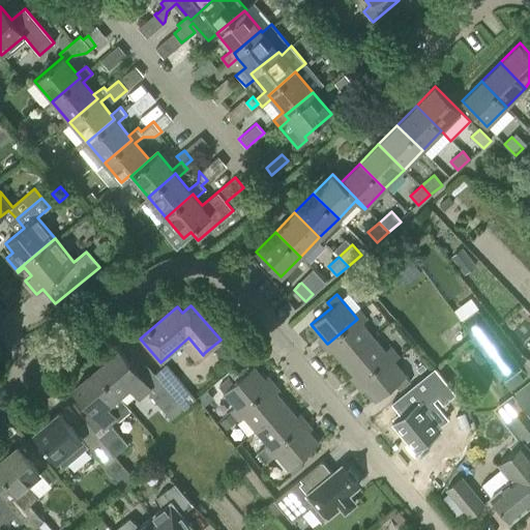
[(359,308),(353,314),(357,319),(327,344),(343,363),(373,337),(361,324),(369,319),(359,308)]
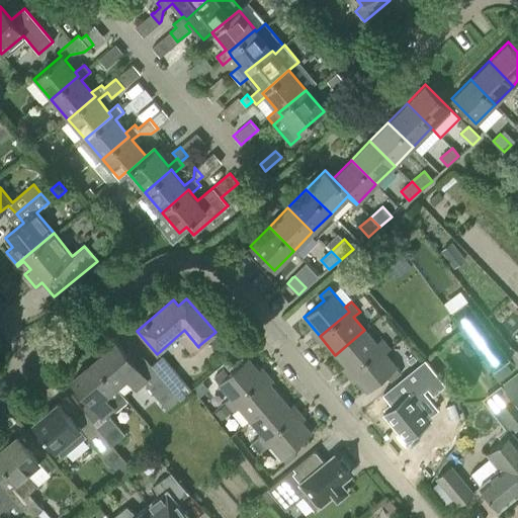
[(465,303),(451,314),(482,357),(500,381),(509,373),(503,365),(510,361),(465,303)]
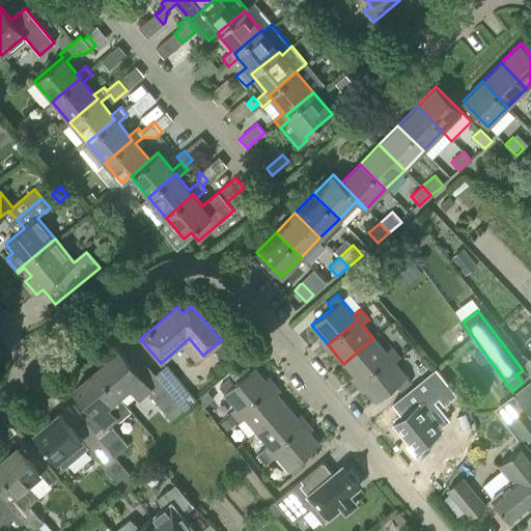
[(373,338),(343,364),(360,383),(390,357),(386,353),(373,338)]
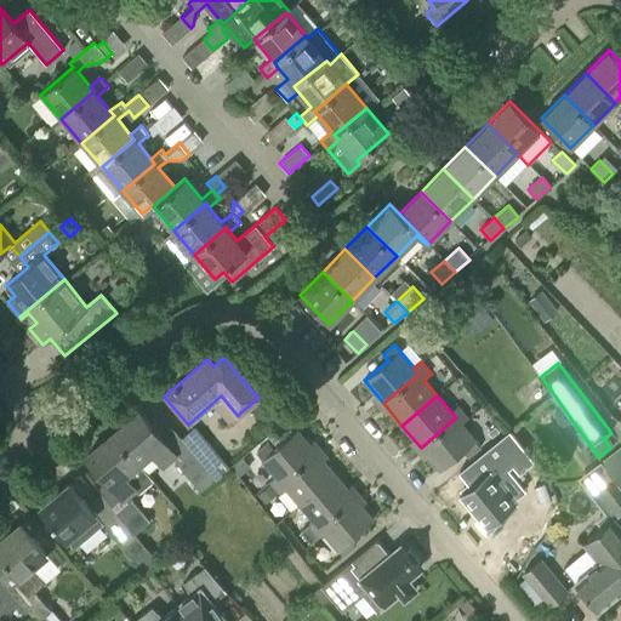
[(482,448),(476,440),(461,425),(468,419),(459,406),(451,412),(456,417),(421,448),(440,471),(462,451),(469,459),(482,448)]
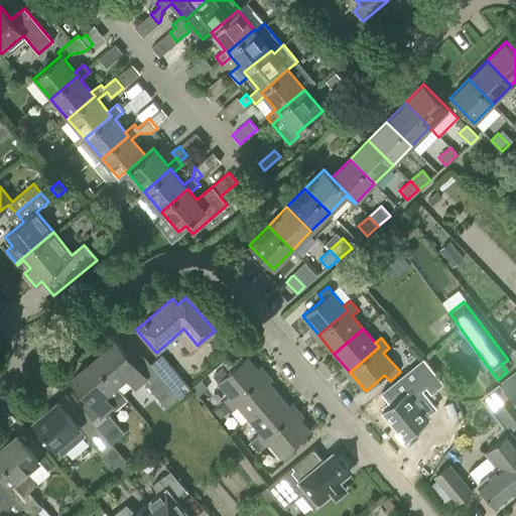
[(94,360),(115,385),(126,375),(135,385),(145,377),(116,342),(94,360)]
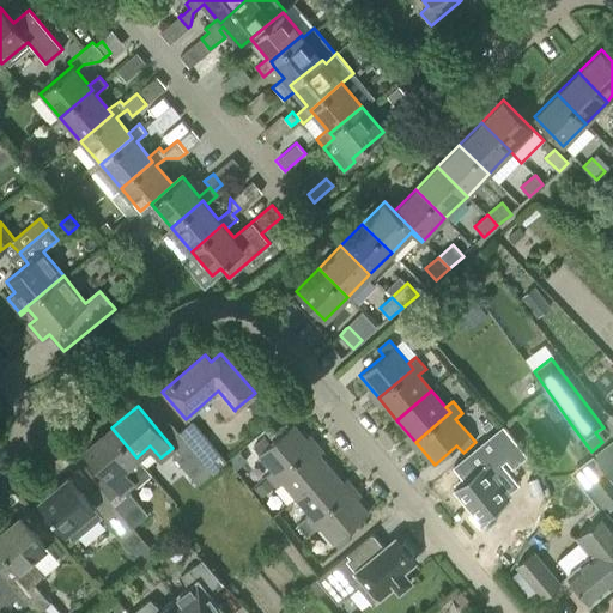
[(204,480),(226,461),(192,422),(178,432),(188,443),(174,455),(192,477),(196,473),(204,480)]
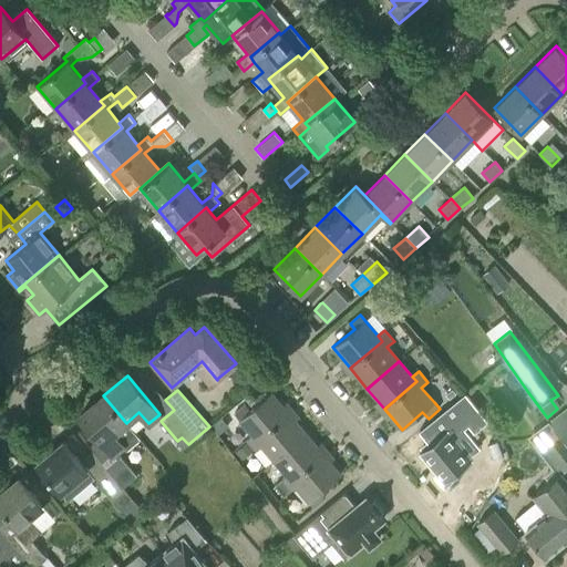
[(250,445),(288,413),(271,392),(239,420),(251,434),(246,440),(250,445)]
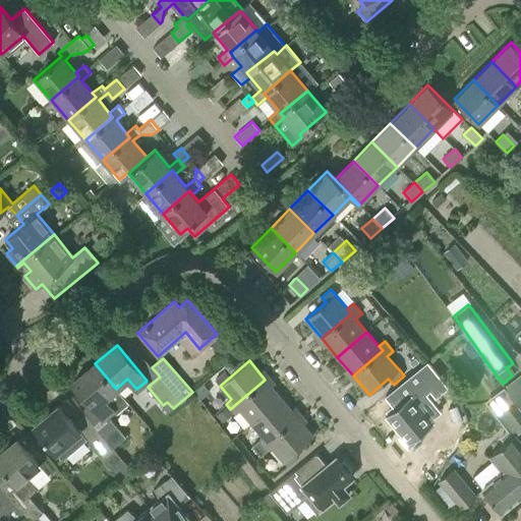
[(427,361),(385,395),(395,406),(385,414),(402,435),(400,437),(408,447),(415,441),(413,439),(433,422),(415,401),(429,389),(432,392),(445,383),(427,361)]
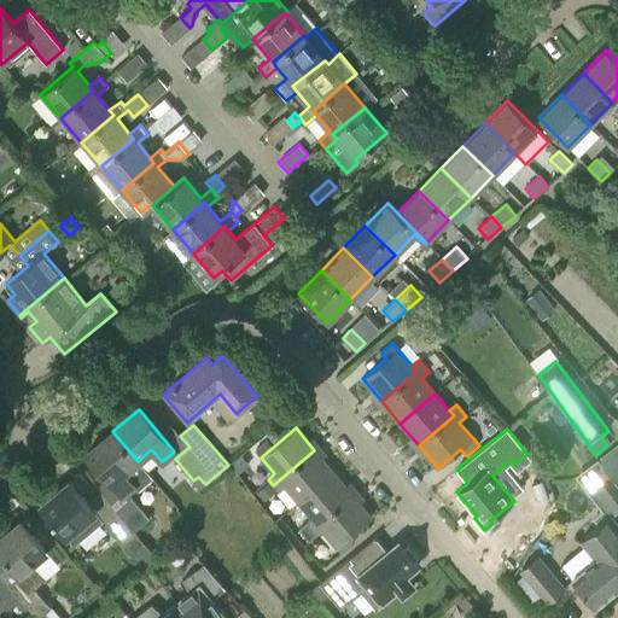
[(152,478),(138,461),(112,431),(87,453),(122,495),(134,484),(139,490),(152,478)]
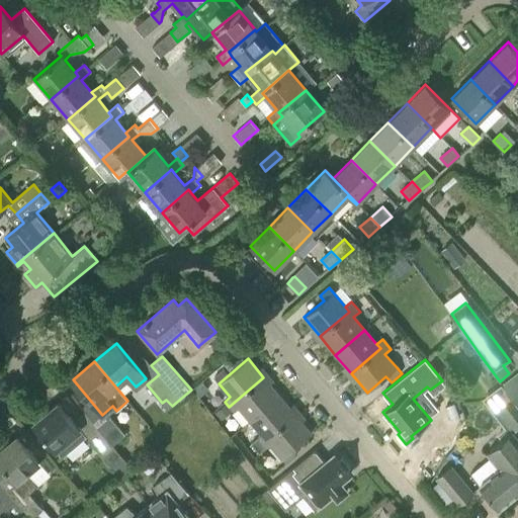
[(517,371),(502,384),(506,391),(517,406),(517,371)]
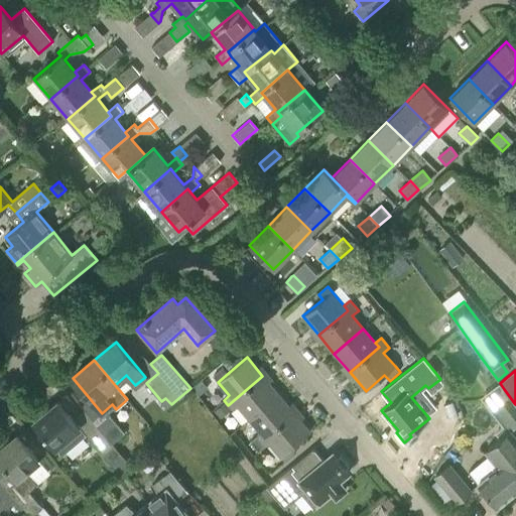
[(278,394),(262,376),(228,405),(232,410),(238,406),(249,419),(278,394)]
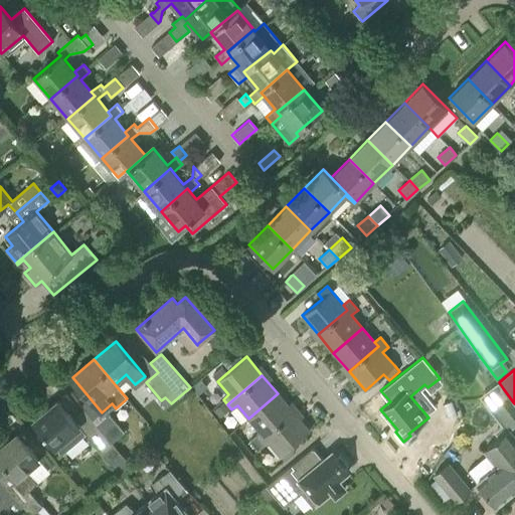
[(203,380),(193,389),(200,396),(210,388),(203,380)]
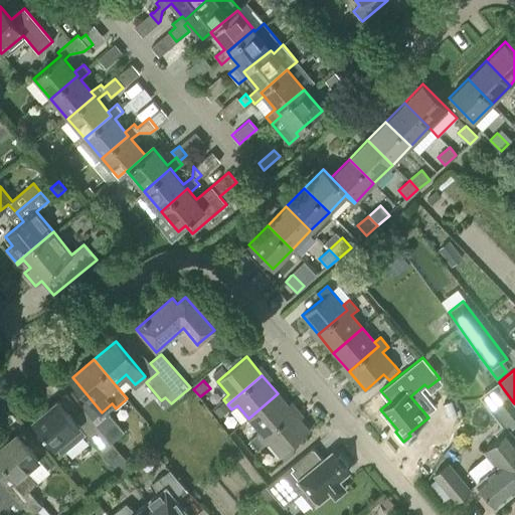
[(514,424),(514,403),(503,388),(486,401),(493,411),(496,409),(499,413),(501,411),(512,426),(514,424)]
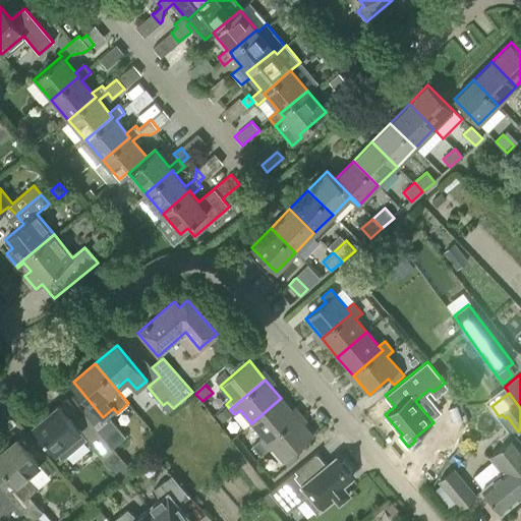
[(256,451),(297,417),(281,398),(251,423),(264,437),(252,446),(256,451)]
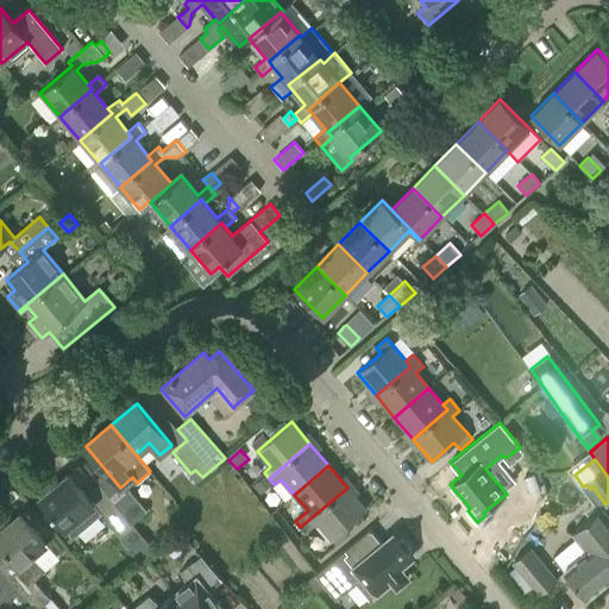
[(68,473),(39,498),(54,516),(66,529),(73,538),(101,514),(123,539),(136,528),(132,523),(113,502),(105,491),(92,502),(86,496),(68,473)]
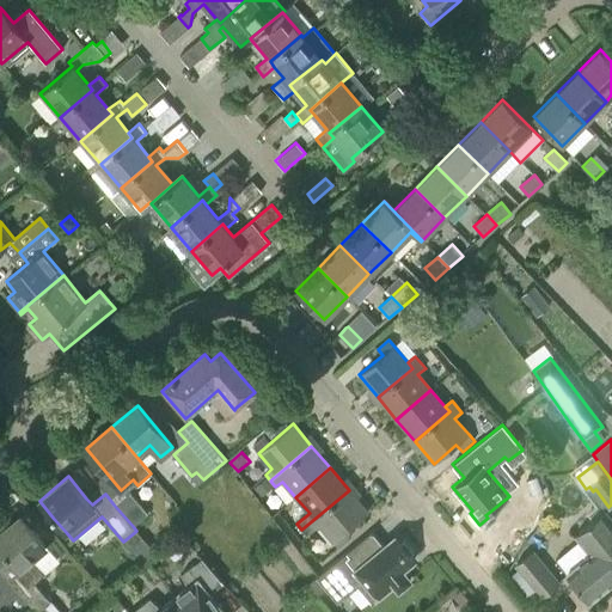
[(368,512),(349,490),(301,530),(306,536),(318,525),(338,548),(352,538),(346,531),(368,512)]
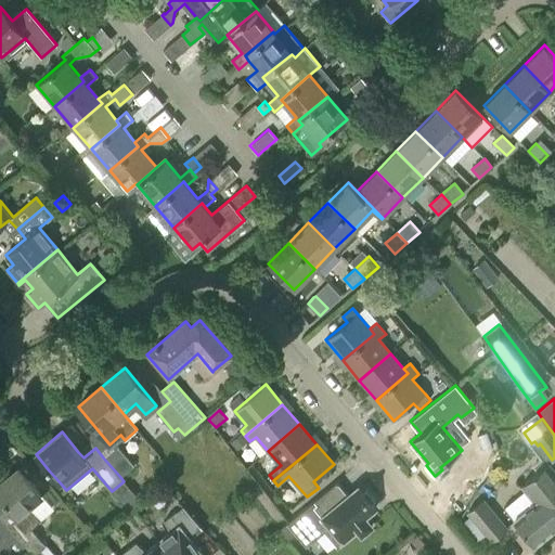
[(103,457),(120,477),(133,465),(117,446),(103,457)]
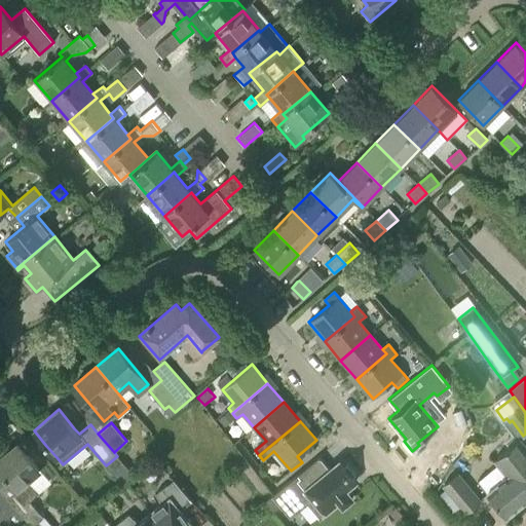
[(495,461),(498,465),(477,482),(505,517),(525,499),(525,446),(521,441),(495,461)]
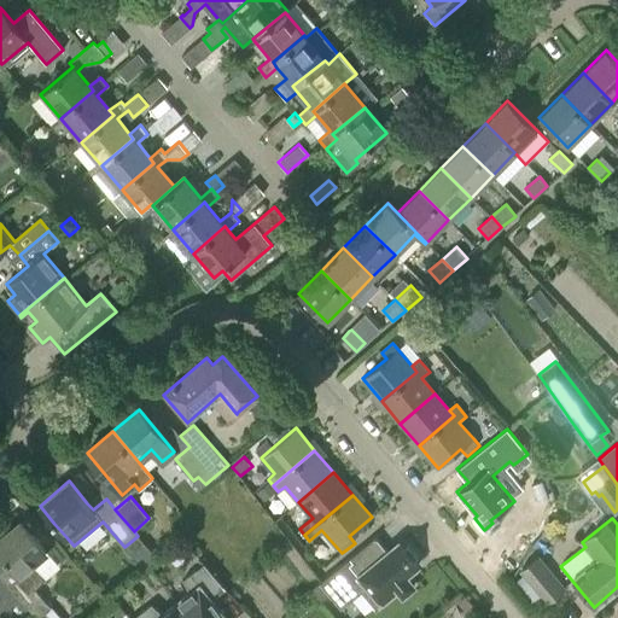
[(0,552),(10,564),(0,572),(0,575),(22,600),(28,608),(36,617),(57,617),(59,617),(35,588),(47,578),(33,563),(46,551),(21,522),(0,538),(0,552)]
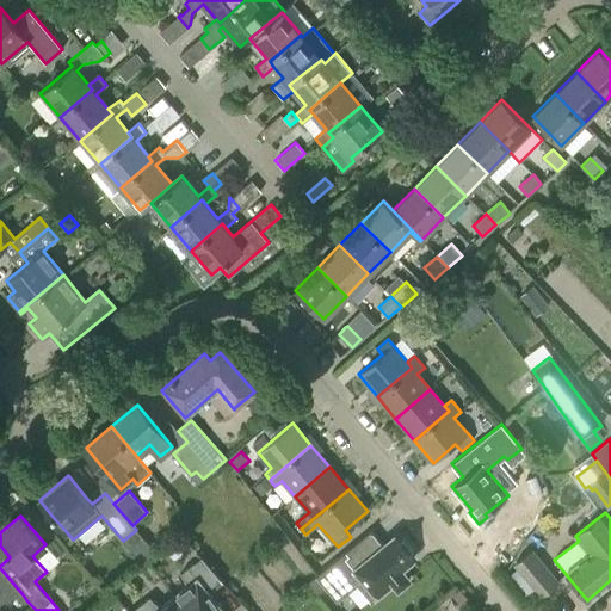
[(409,580),(401,569),(413,559),(408,554),(412,550),(402,539),(399,542),(394,536),(383,545),(371,531),(315,576),(306,585),(315,596),(325,588),(335,603),(363,580),(377,598),(393,585),(397,590),(409,580)]
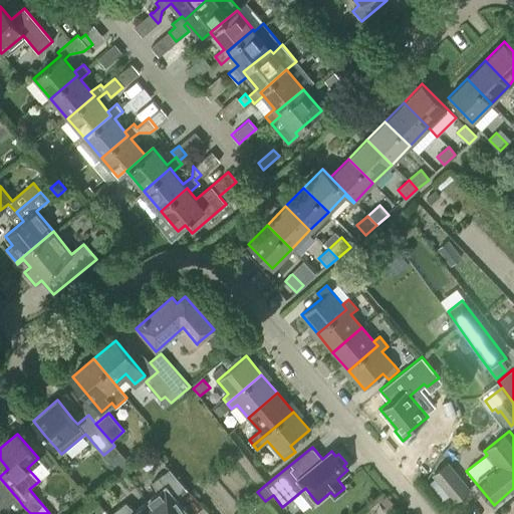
[(447,464),(433,475),(455,502),(469,490),(447,464)]
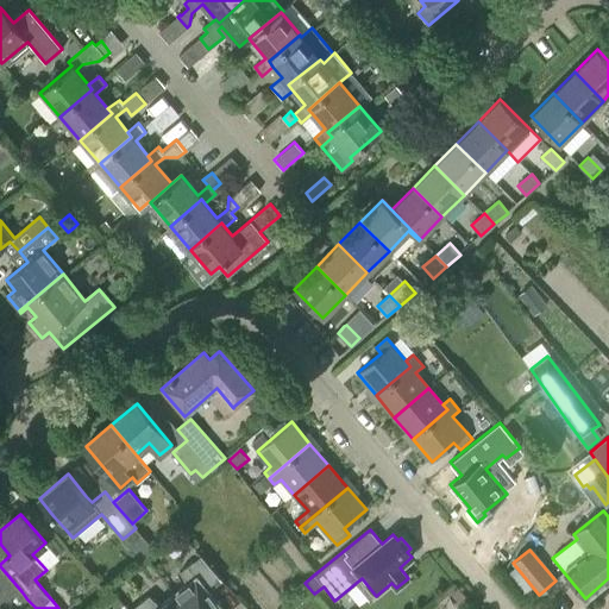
[(174,594),(186,608),(221,608),(207,590),(221,579),(201,556),(180,571),(187,584),(174,594)]
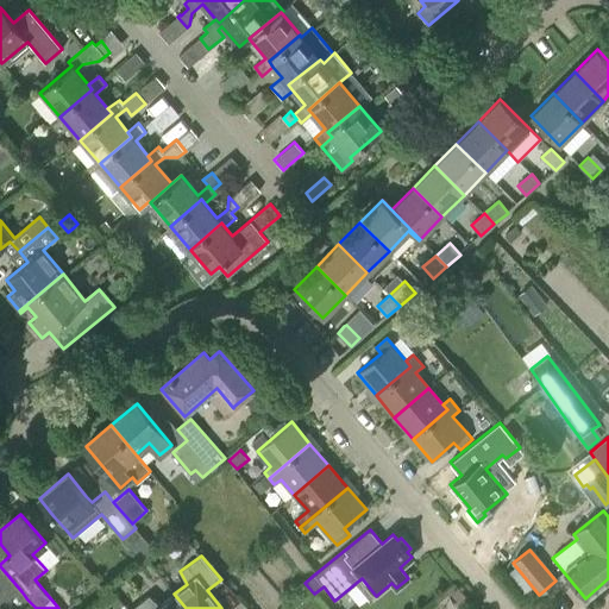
[(0,601),(5,597),(13,608),(16,608),(27,600),(22,591),(0,566),(0,601)]
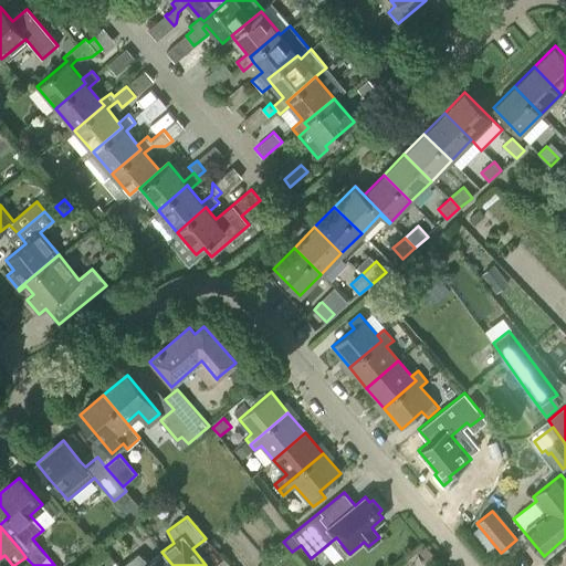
[(122,565),(173,565),(161,552),(148,562),(138,553),(122,565)]
